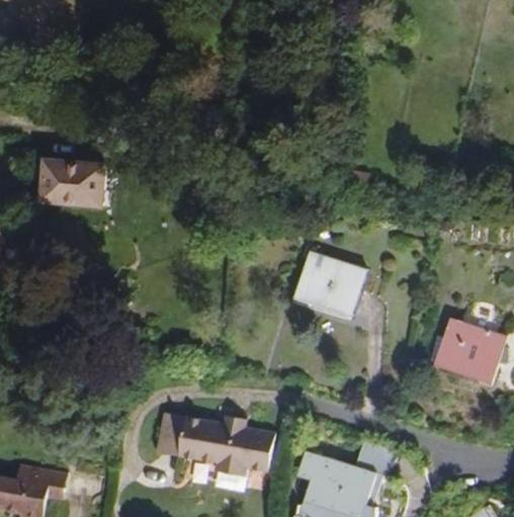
[(102,165),(45,161),(41,200),(99,204),(102,165)]
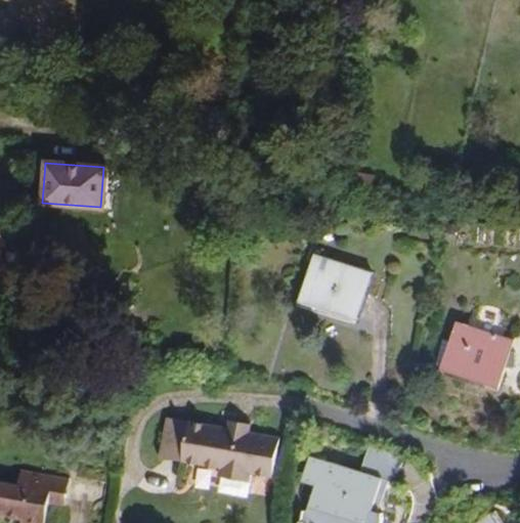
[(371,177),(347,172),(344,185),(367,190),(371,177)]
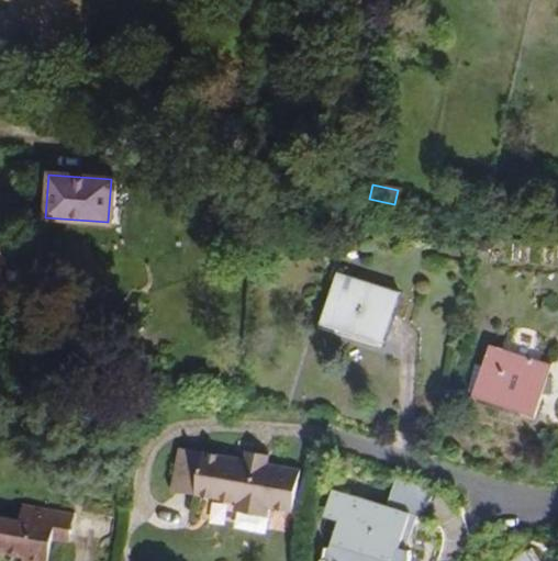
[(395,291),(335,271),(319,321),(380,340),(395,291)]
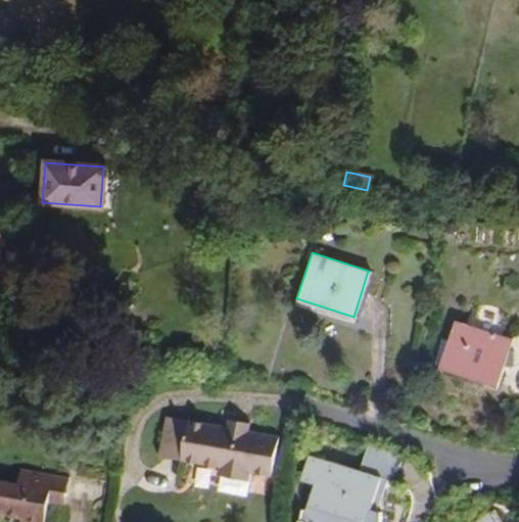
[(511,350),(507,348),(510,338),(454,320),(438,366),(496,384),(503,361),(513,362),(511,350)]
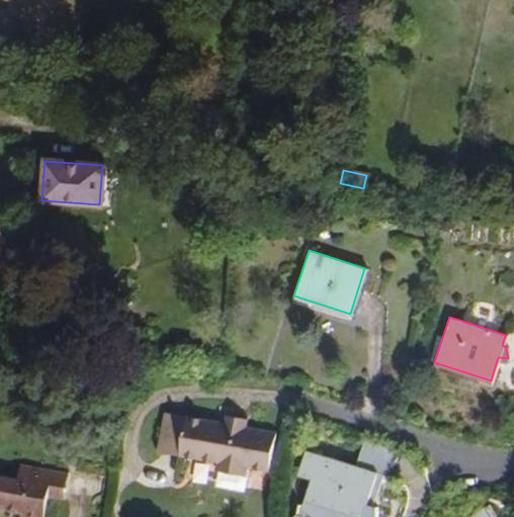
[(225,415),(223,423),(163,412),(156,451),(219,463),(218,471),(242,476),(243,467),(266,471),(273,431),(243,426),(244,419),(225,415)]
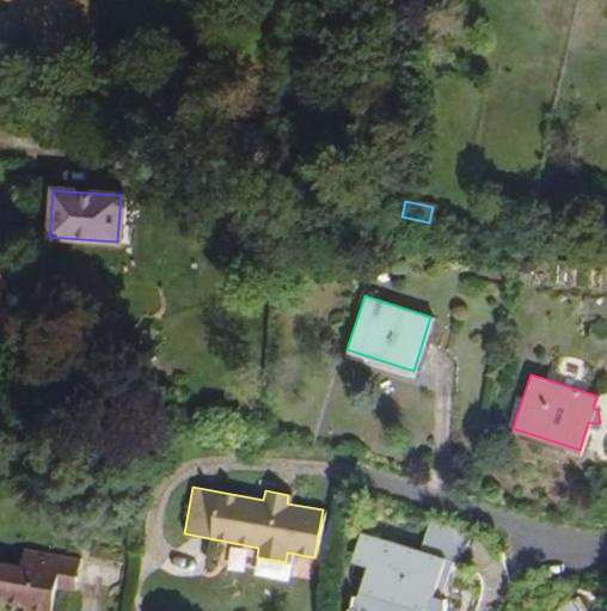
[(430,519),(422,551),(442,557),(453,561),(468,532),(430,519)]
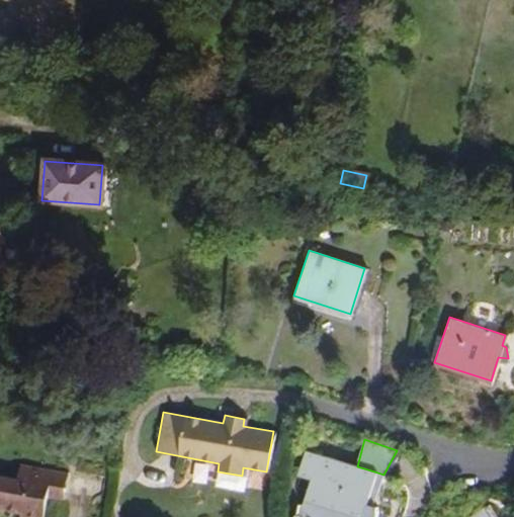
[(357,466),(304,450),(296,474),(311,478),(304,500),(357,516),(360,516),(364,504),(374,471),(357,466)]
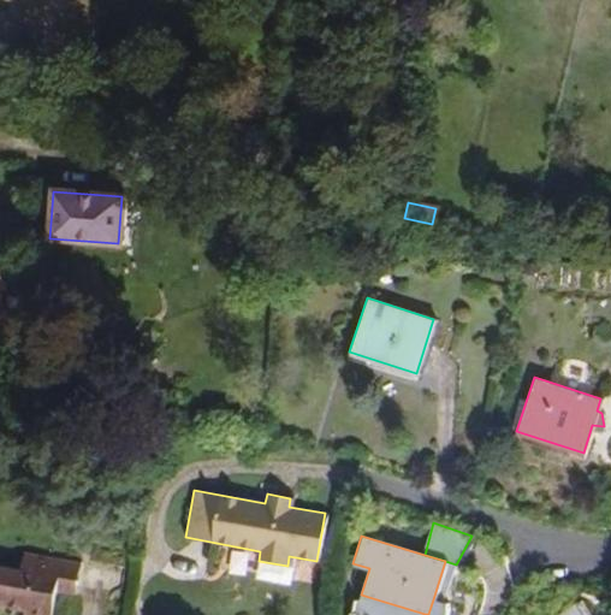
[(58,577),(75,580),(78,561),(21,551),(18,569),(0,566),(0,607),(24,611),(23,614),(51,614),(55,592),(58,577)]
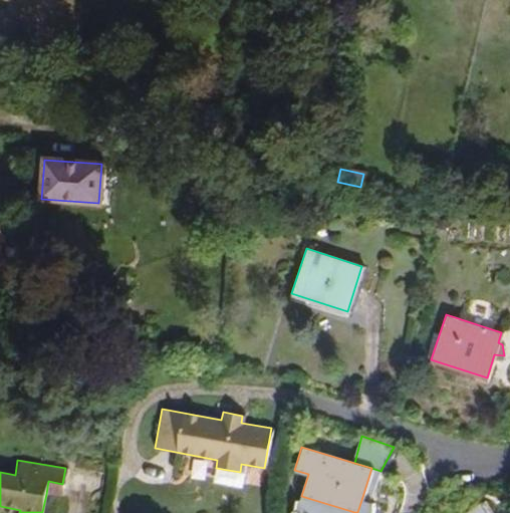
[(60,497),(62,484),(48,481),(46,494),(60,497)]
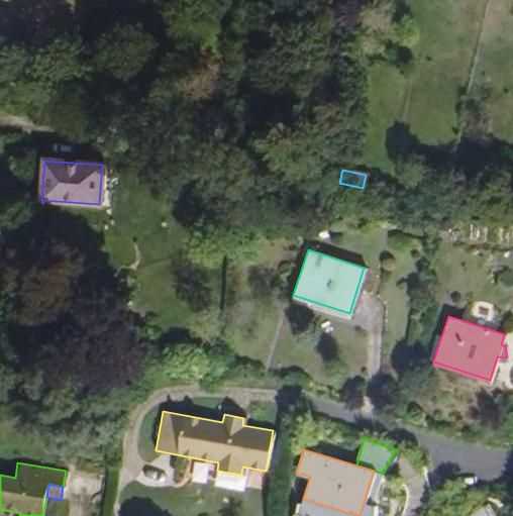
[(360,515),(356,515),(303,499),(297,497),(294,515),(374,515),(375,507),(364,503),(360,515)]
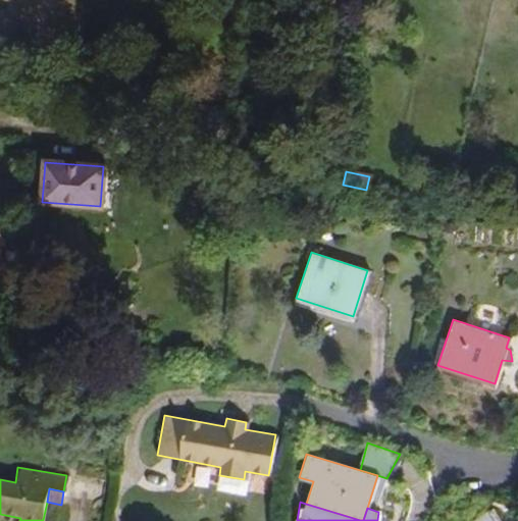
[(491,520),(486,512),(471,520),(491,520)]
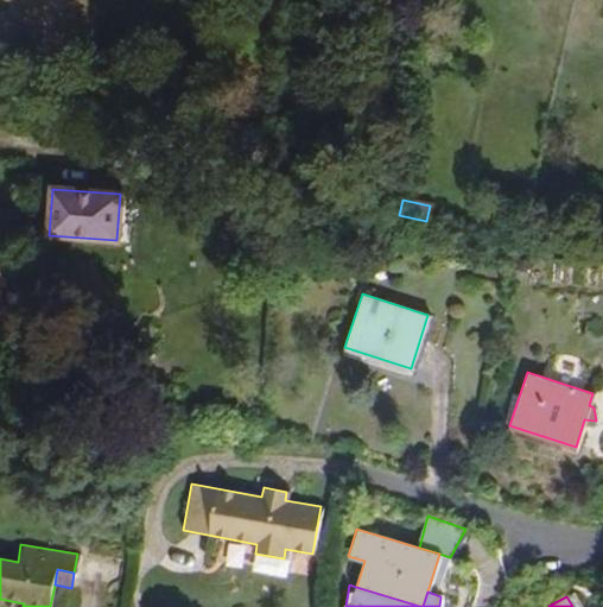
All buildings are outlined.
